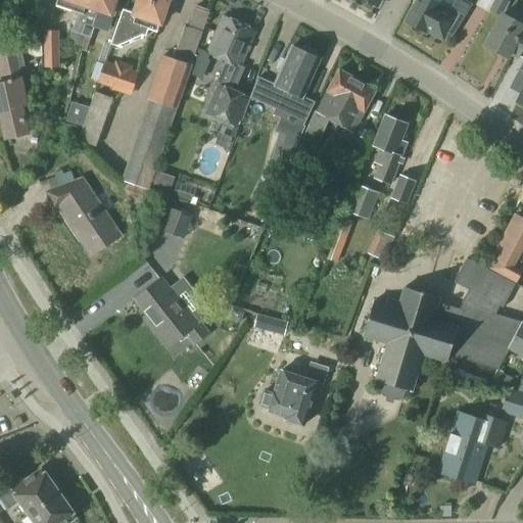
[(57,0),(56,5),(79,13),(73,31),(82,33),(85,24),(86,20),(81,17),(86,0),(57,0)]
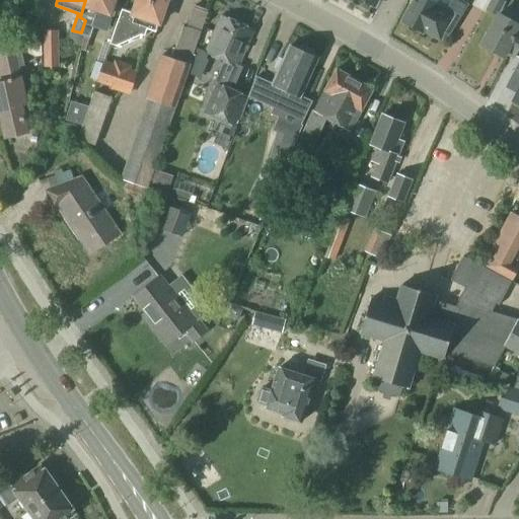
[(85,0),(80,17),(85,20),(84,23),(81,32),(85,34),(90,35),(91,36),(95,25),(93,24),(95,18),(109,23),(112,16),(114,17),(120,0),(85,0)]
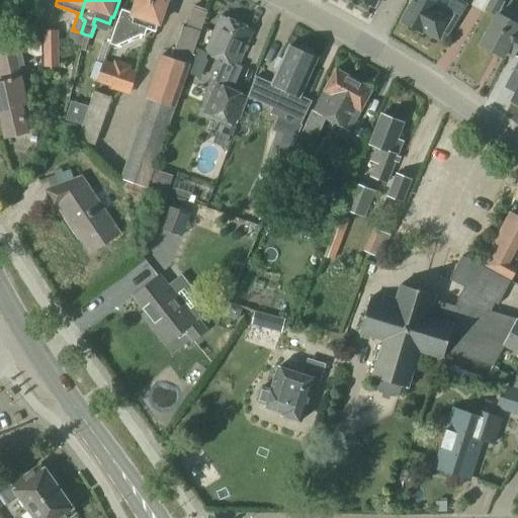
[(172,8),(174,0),(136,0),(132,13),(121,9),(108,45),(120,49),(141,39),(141,36),(144,36),(146,29),(155,32),(157,24),(159,25),(166,5),(172,8)]
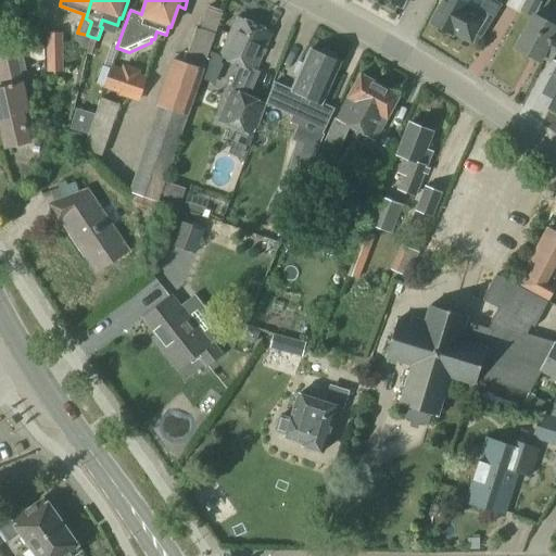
[(455,0),(443,0),(431,24),(452,35),(453,33),(470,42),(474,36),(481,39),(502,4),(493,0),(483,0),(476,14),(466,9),(467,7),(455,0)]
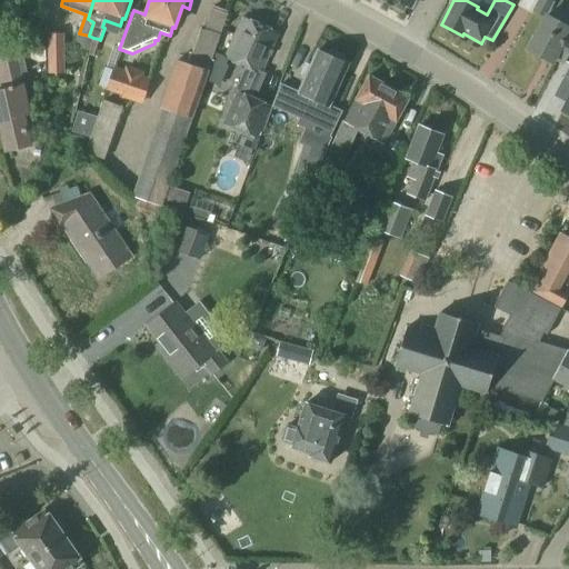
[(207,72),(228,11),(212,7),(203,31),(200,30),(188,65),(176,61),(160,107),(192,118),(208,72),(207,72)]
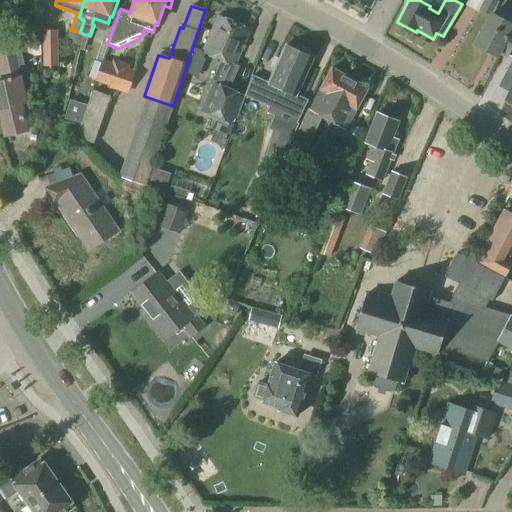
[(490,15),(474,46),(497,58),(498,55),(499,55),(506,44),(511,46),(511,25),(491,14),(490,15)]
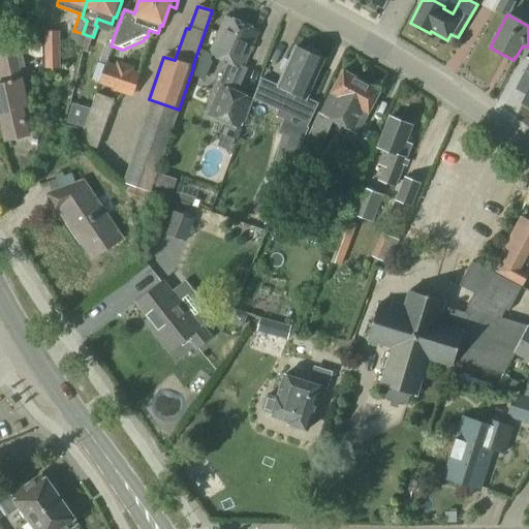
[(240,129),(253,98),(238,92),(248,69),(243,66),(258,32),(225,18),(209,55),(227,63),(217,87),(219,88),(208,116),(240,129)]
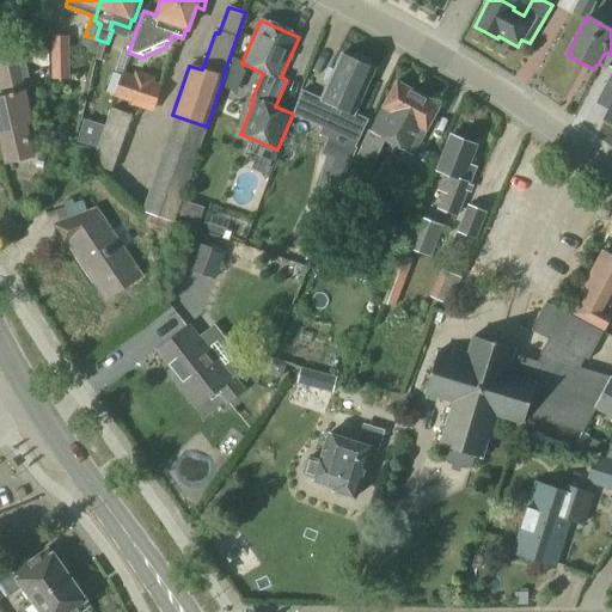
[(51,80),(68,80),(68,36),(50,37),(51,80)]
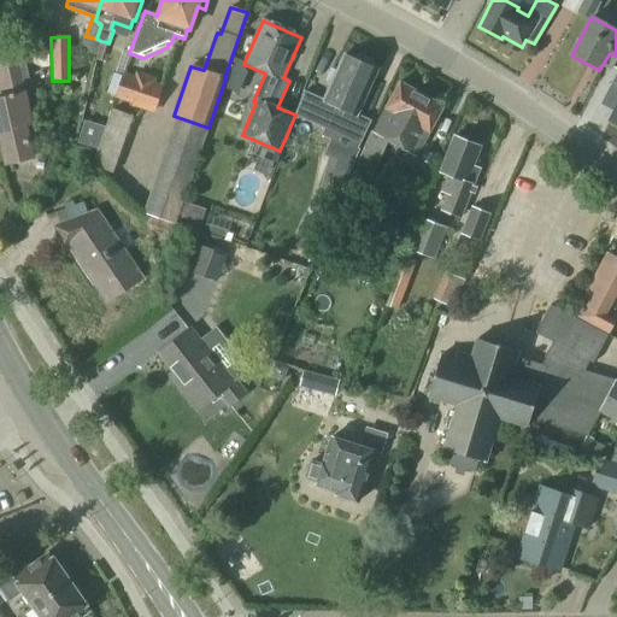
[(48,52),(30,53),(33,64),(42,69),(48,66),(48,52)]
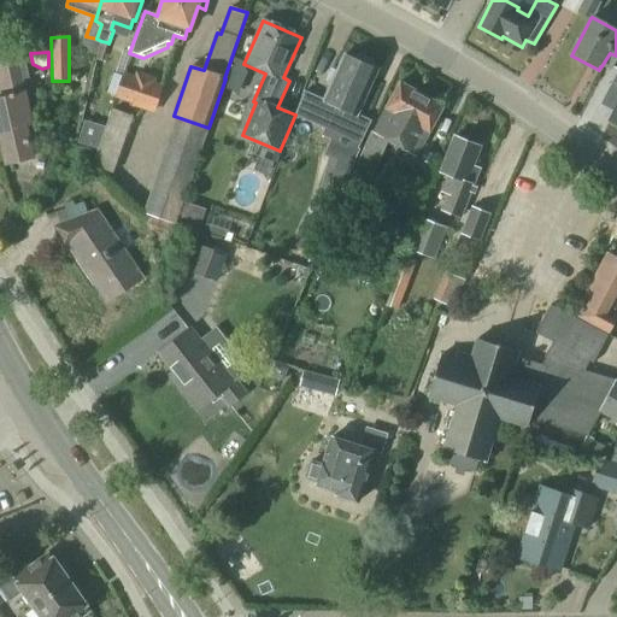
[(358,115),(377,70),(344,56),(336,71),(331,69),(325,81),(330,83),(322,101),(334,107),(321,136),(330,140),(323,157),(334,160),(331,171),(347,177),(360,150),(358,148),(371,121),(358,115)]
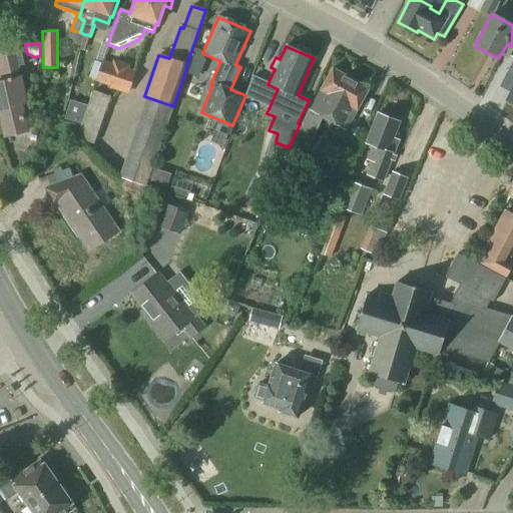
[(20,78),(18,67),(24,66),(20,49),(0,53),(0,80),(0,82),(0,118),(4,136),(27,131),(21,104),(26,103),(20,78)]
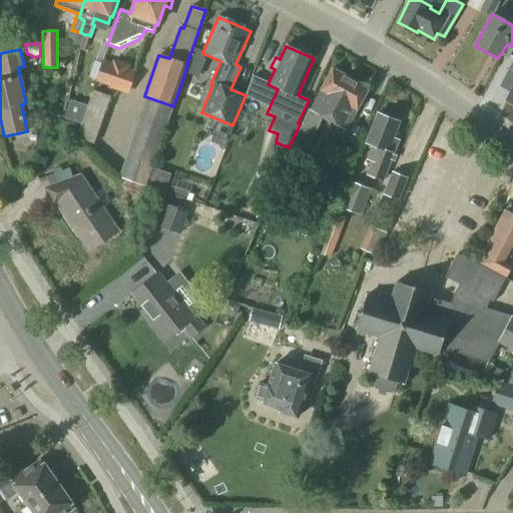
[(451,52),(440,70),(449,75),(460,58),(451,52)]
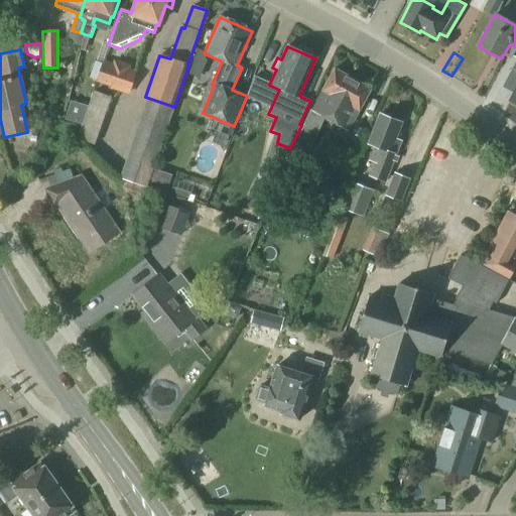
[(97,79),(130,91),(137,73),(129,70),(131,66),(113,59),(112,63),(103,60),(97,79)]
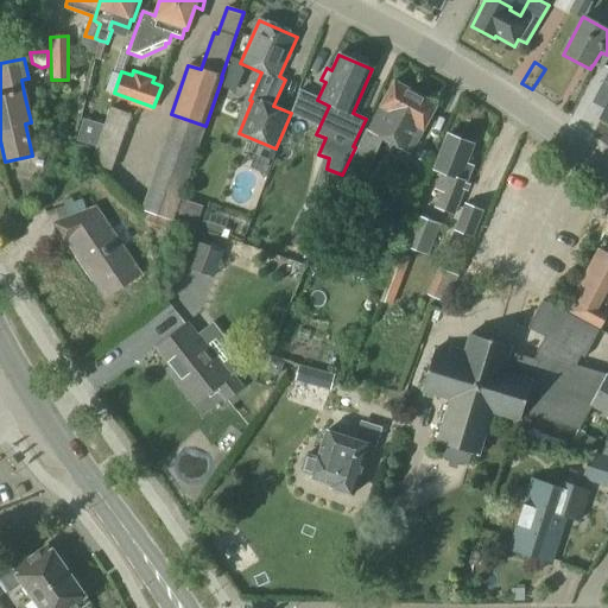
[(423,132),(437,106),(393,81),(379,108),(366,132),(365,131),(353,158),(329,213),(347,220),(353,206),(382,140),(411,156),(423,132)]
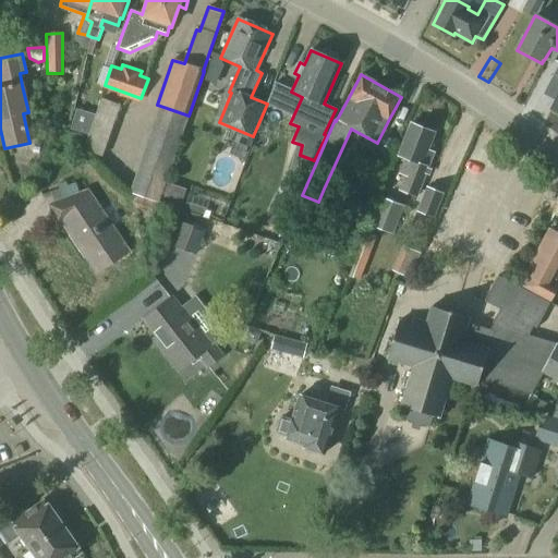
[(111,99),(92,153),(112,159),(131,107),(111,99)]
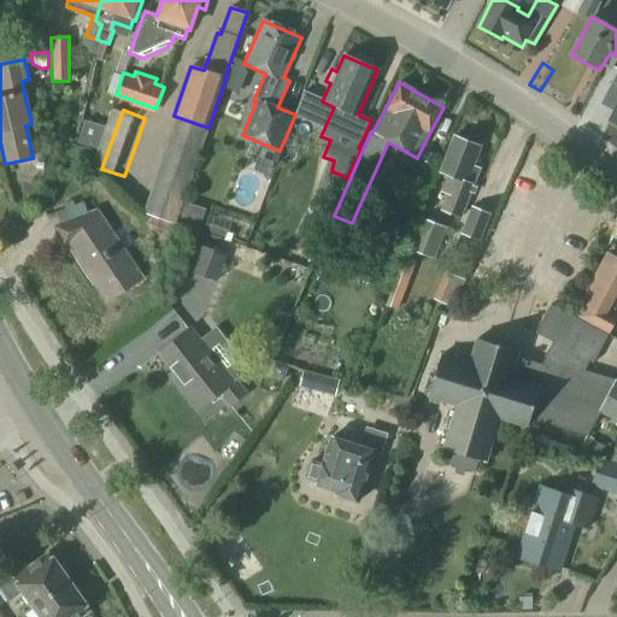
[(209,128),(174,116),(172,117),(176,118),(142,215),(175,225),(209,128)]
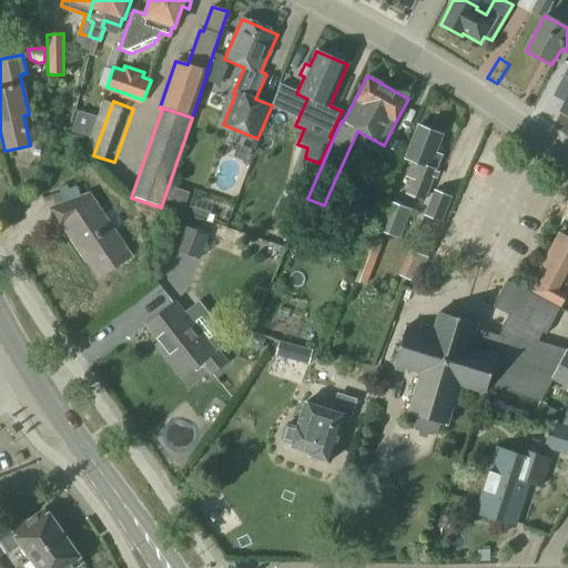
[(87,140),(91,128),(73,122),(69,134),(87,140)]
